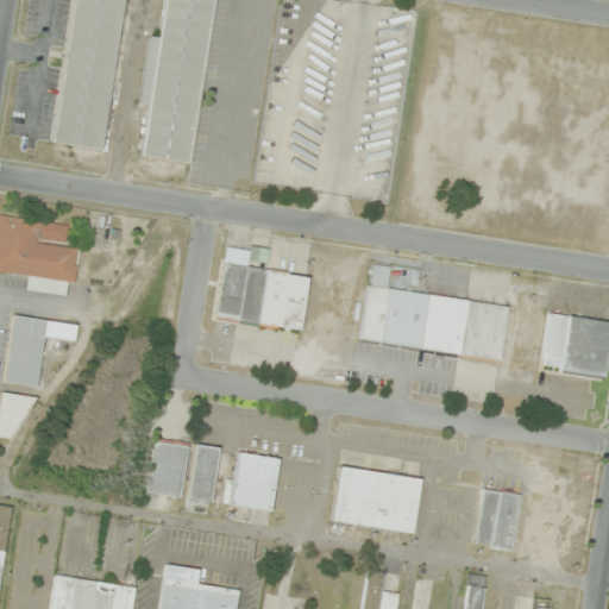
[(73,0),(54,144),(101,150),(121,0),(73,0)]
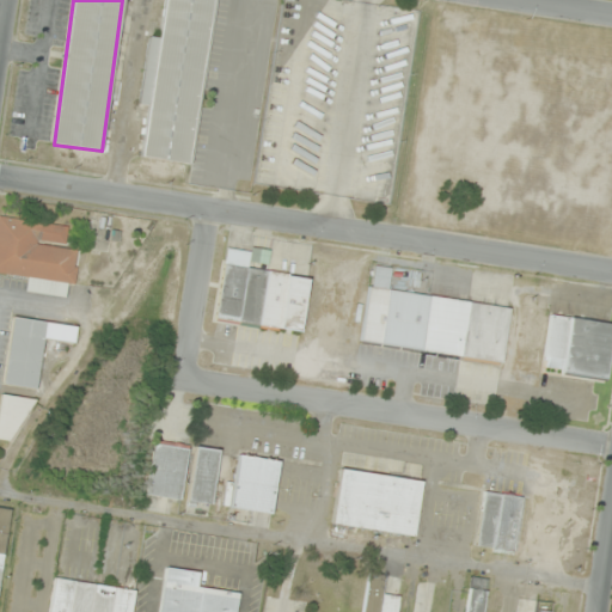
[(150,36),(140,104),(148,105),(141,157),(190,164),(212,0),(164,0),(159,37),(150,36)]
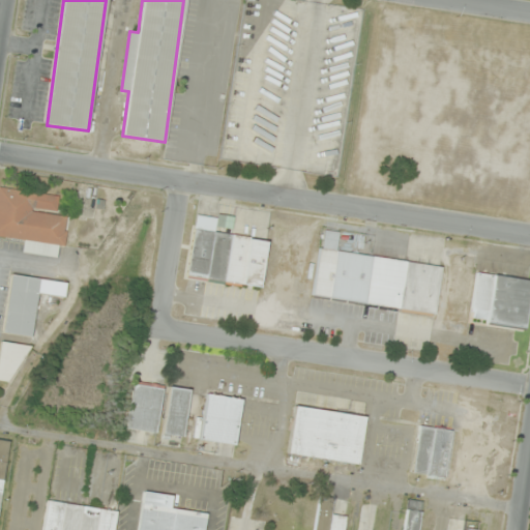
[(64,247),(68,216),(57,214),(59,194),(0,186),(0,237),(25,240),(24,253),(57,257),(58,247),(64,247)]
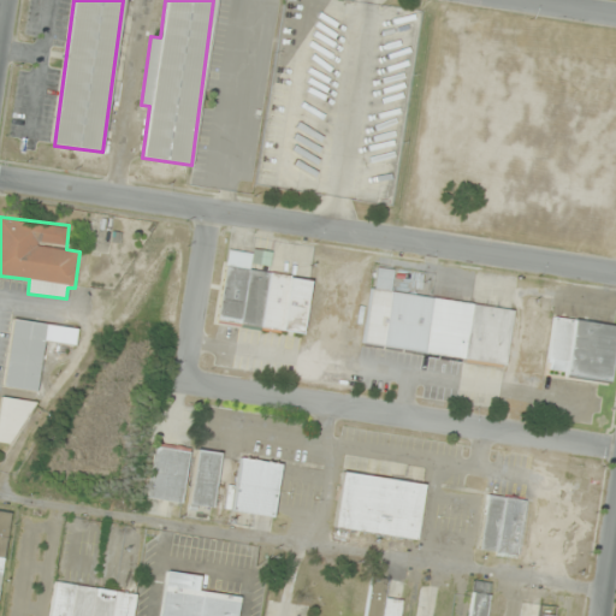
[(217,324),(302,336),(311,278),(268,272),(271,254),(227,248),(217,324)]
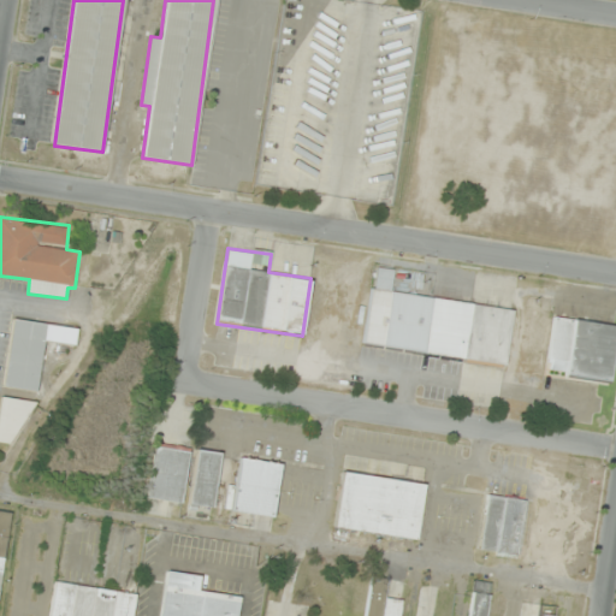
[(362,347),(505,366),(513,309),(369,289),(362,347)]
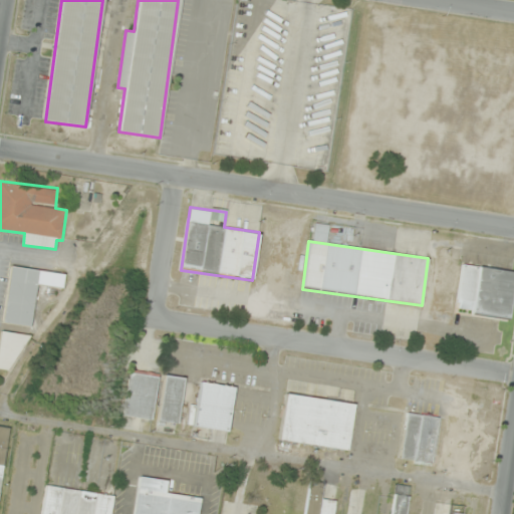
[(513,279),(513,270),(461,264),(455,312),(509,318),(513,279)]
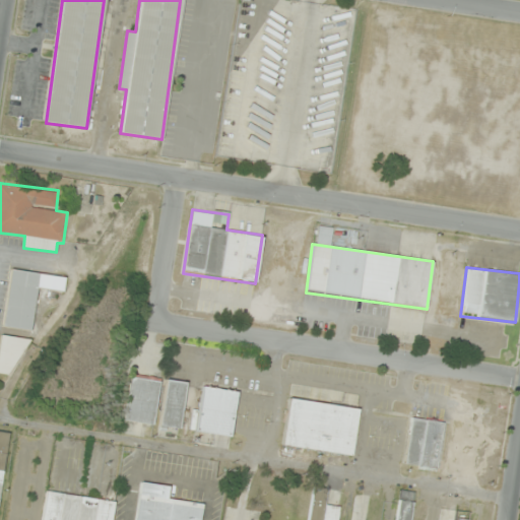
[(31,331),(37,288),(63,291),(65,276),(10,269),(2,327),(31,331)]
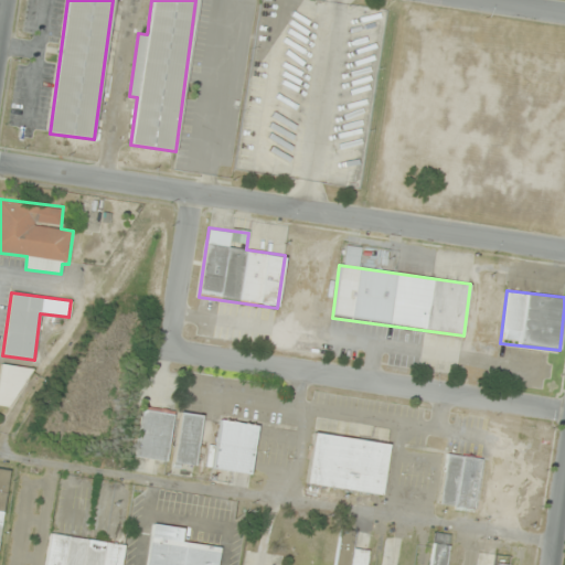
[(0,404),(19,407),(24,366),(0,363),(0,404)]
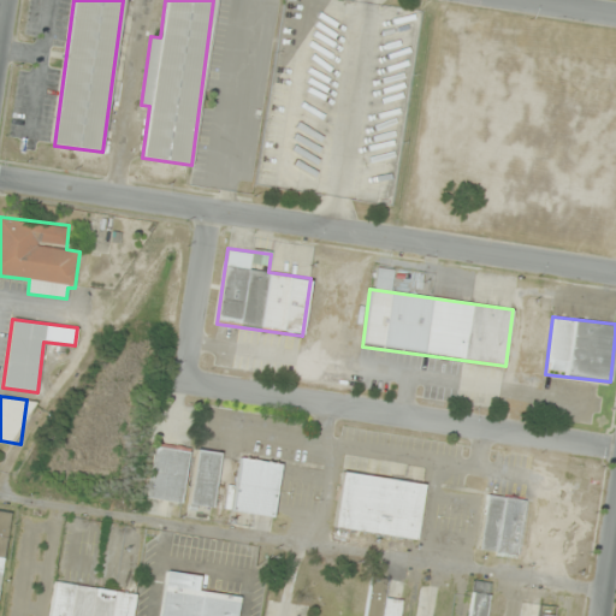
[(182,503),(190,449),(155,443),(147,498),(182,503)]
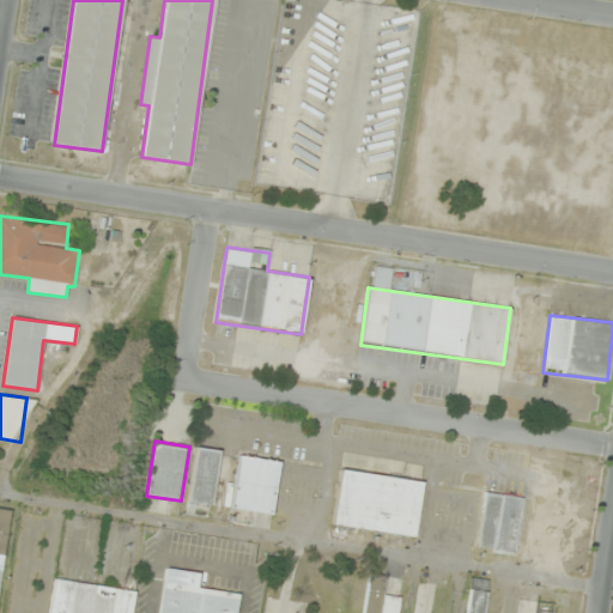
[(187,502),(211,507),(219,450),(195,447),(187,502)]
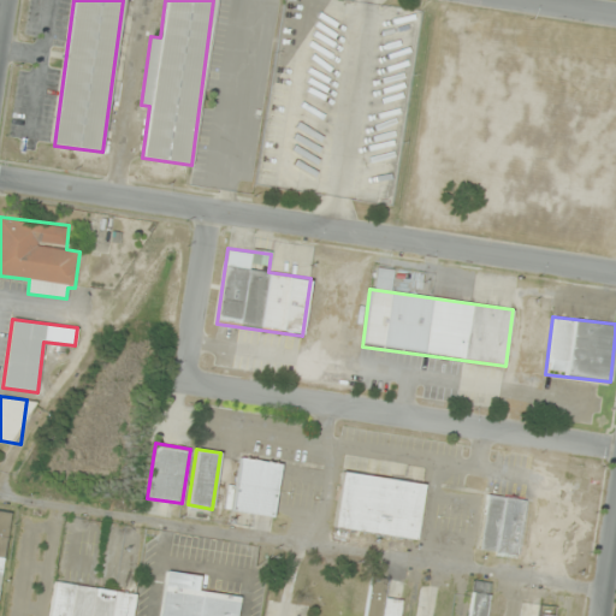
[(280,463),(237,458),(231,513),(274,517),(280,463)]
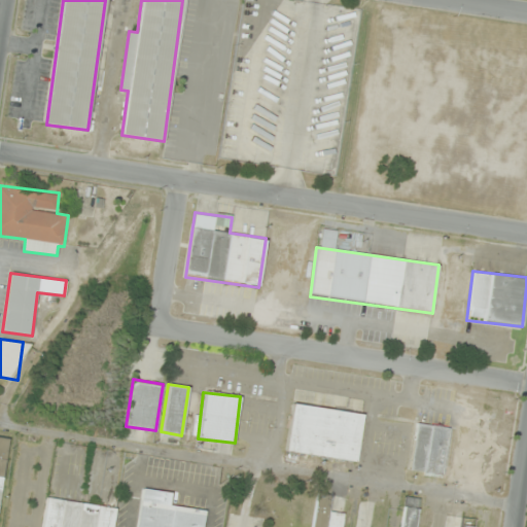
[(355,461),(362,414),(292,403),(285,452),(355,461)]
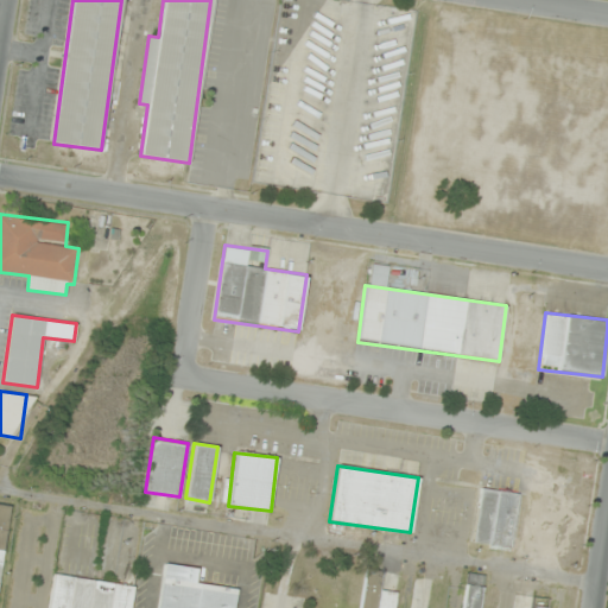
[(480,488),(472,544),(510,550),(518,494),(480,488)]
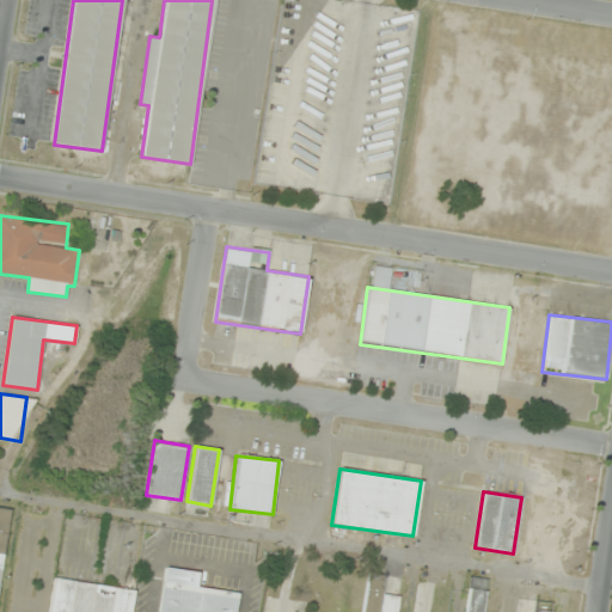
[(0,587),(11,509),(0,507),(0,587)]
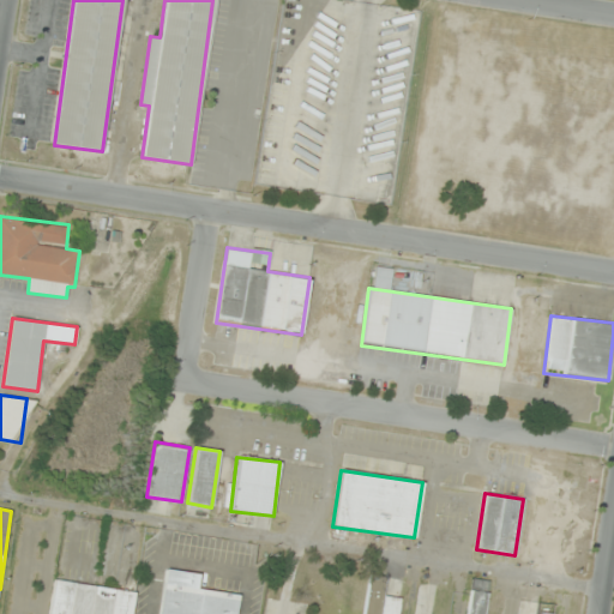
[(158,613),(235,613),(239,595),(198,590),(200,573),(164,570),(158,613)]
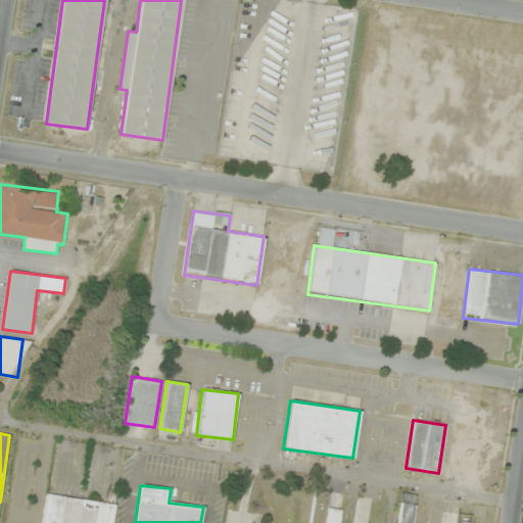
[(412,522),(416,494),(401,492),(397,522),(338,522),(341,510),(328,508),(330,491),(315,490),(310,522),(412,522)]
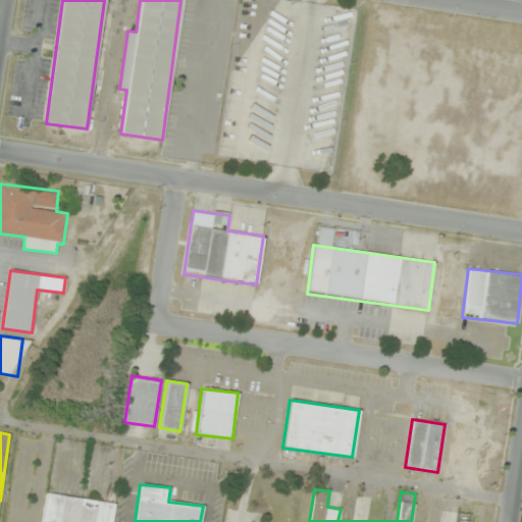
[(111,521),(115,503),(46,493),(41,521),(111,521)]
